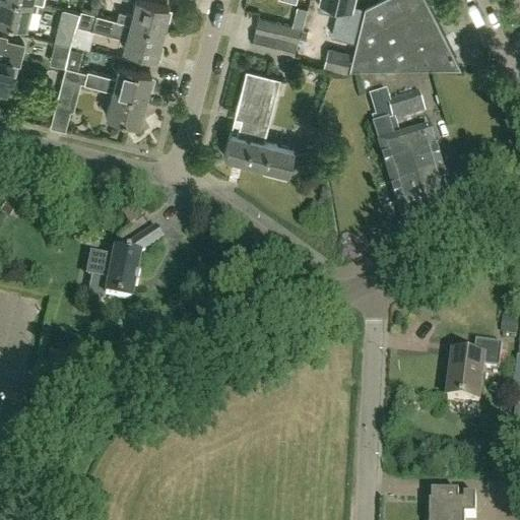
[(0,0),(0,21),(24,27),(31,1),(43,4),(43,3),(28,0),(0,0)]
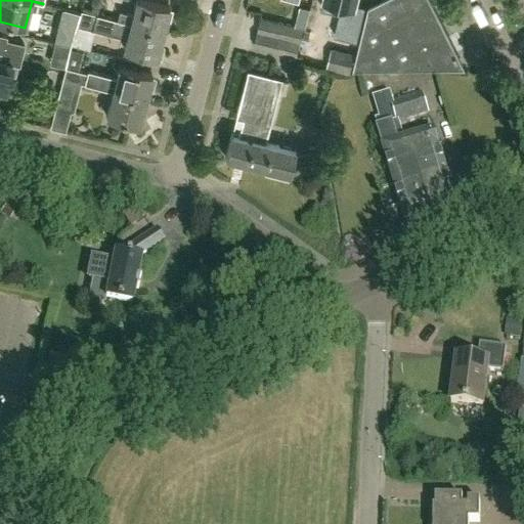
[(139,0),(135,0),(132,14),(120,10),(117,19),(81,10),(80,11),(163,32),(169,7),(139,0)]
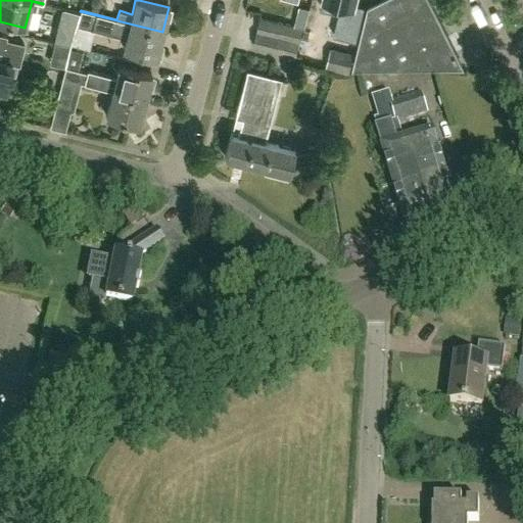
[(351,9),(353,0),(333,0),(342,2),(339,15),(349,17),(345,34),(358,37),(364,12),(351,9)]
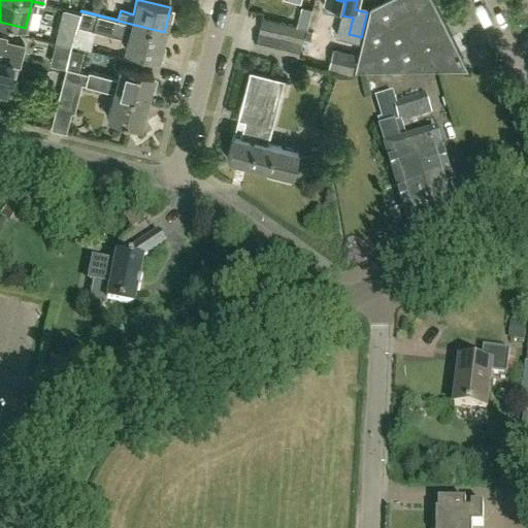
[(358,64),(466,66),(432,0),(386,0),(372,7),(358,64)]
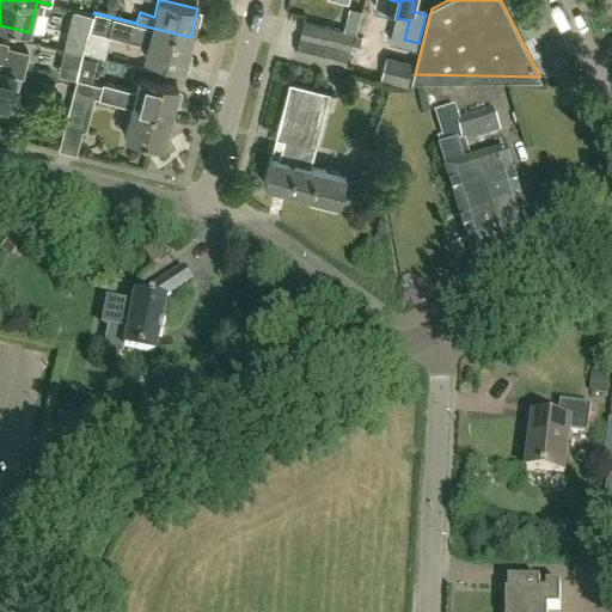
[(182,67),(190,37),(93,13),(91,25),(109,30),(108,31),(147,42),(144,57),(182,67)]
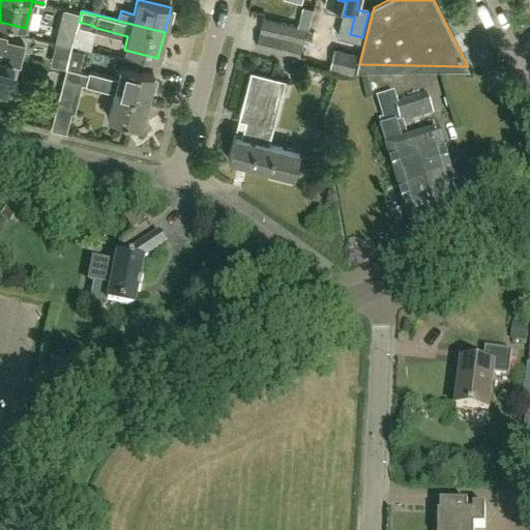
[(307,30),(289,26),(264,19),(261,33),(304,43),(307,30)]
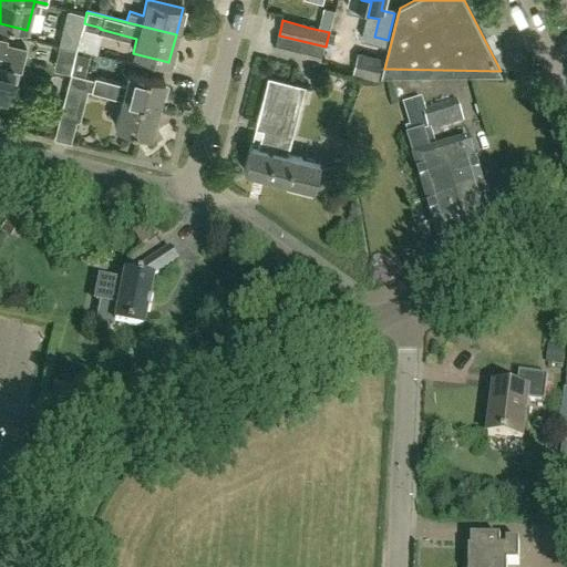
[(58,45),(75,49),(78,37),(60,33),(58,45)]
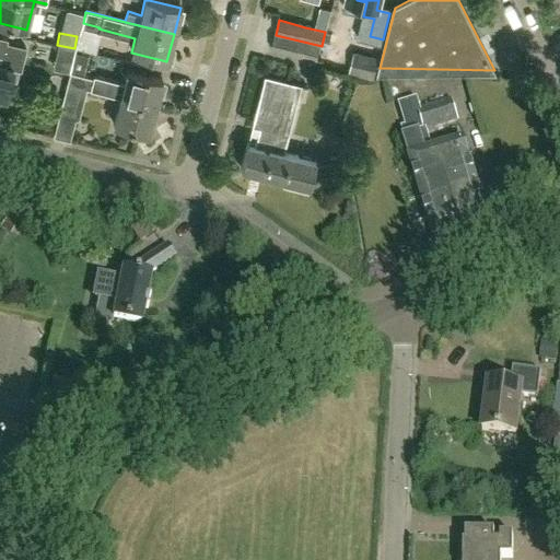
[(317,61),(322,46),(276,35),(271,49),(317,61)]
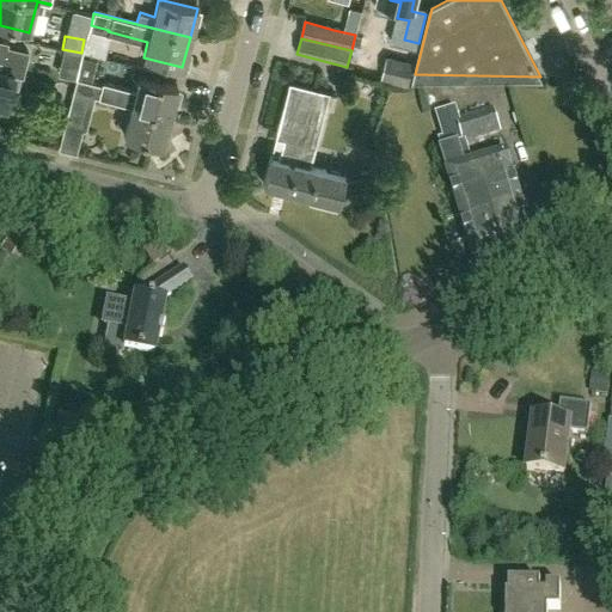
[(0,104),(6,106),(13,73),(0,69),(7,42),(0,40),(0,104)]
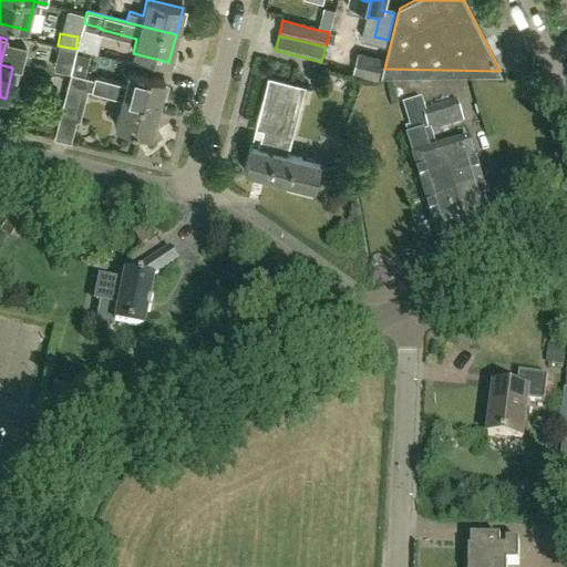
[(379,80),(383,59),(358,52),(353,74),(379,80)]
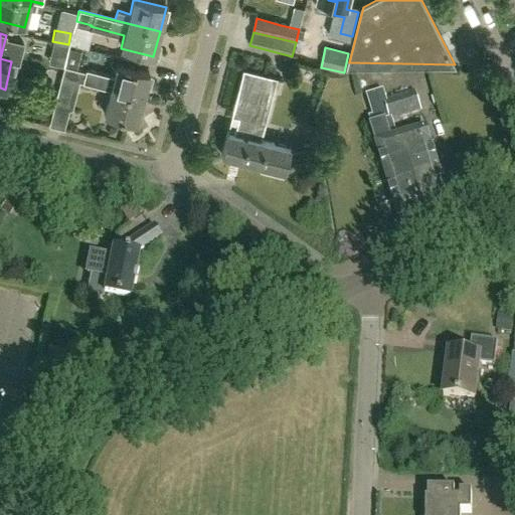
[(290,72),(305,73),(306,61),(291,60),(290,72)]
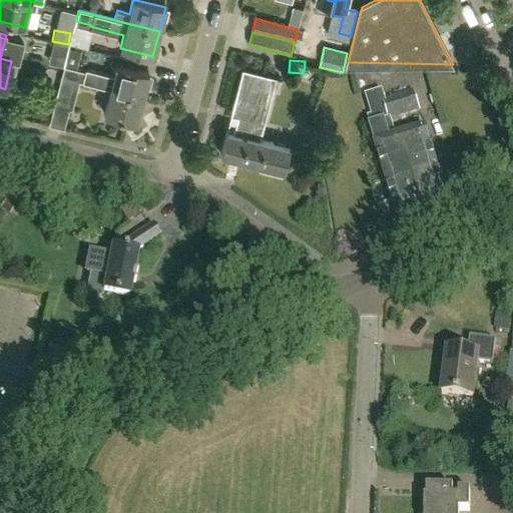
[(117,65),(113,76),(86,69),(85,71),(64,66),(61,76),(74,79),(73,79),(110,89),(142,97),(148,73),(117,65)]
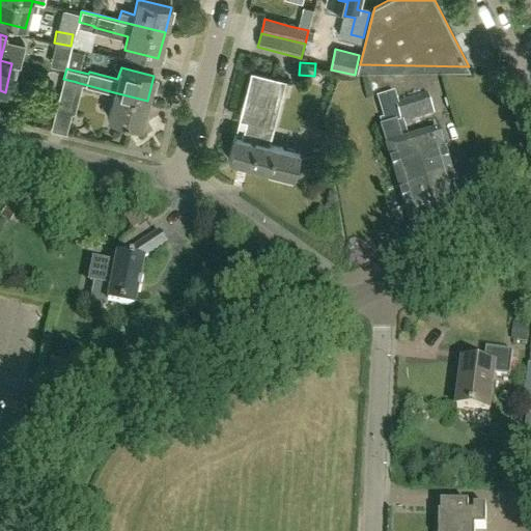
[(286,81),(280,79),(251,72),(228,160),(294,176),(300,152),(270,145),(274,128),(286,81)]
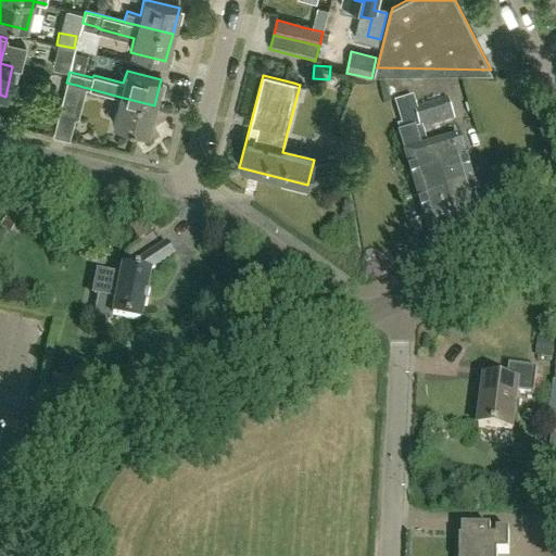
[(73,113),(79,86),(80,86),(66,83),(60,109),(73,113)]
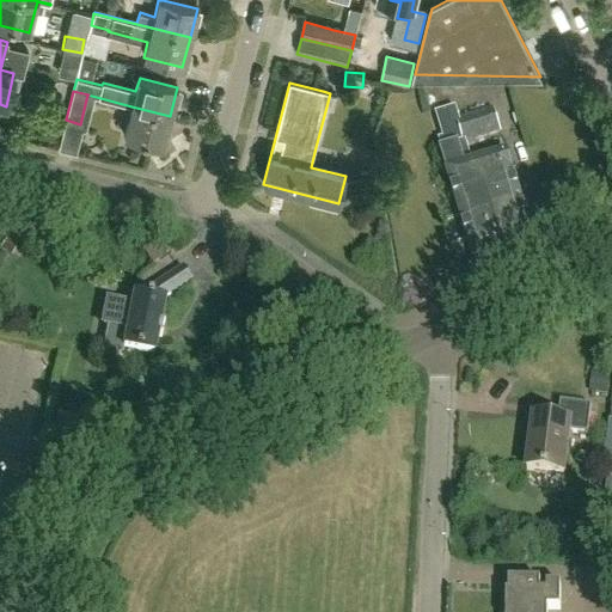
[(161,146),(170,116),(132,106),(123,135),(161,146)]
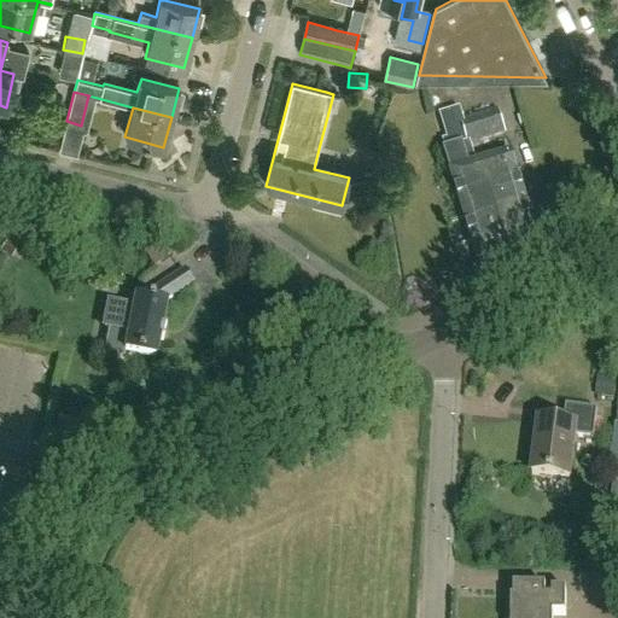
[(471,169),(464,147),(470,146),(470,147),(506,136),(500,112),(462,123),(464,127),(452,130),(458,150),(444,153),(452,175),(481,267),(541,248),(512,156),(471,169)]
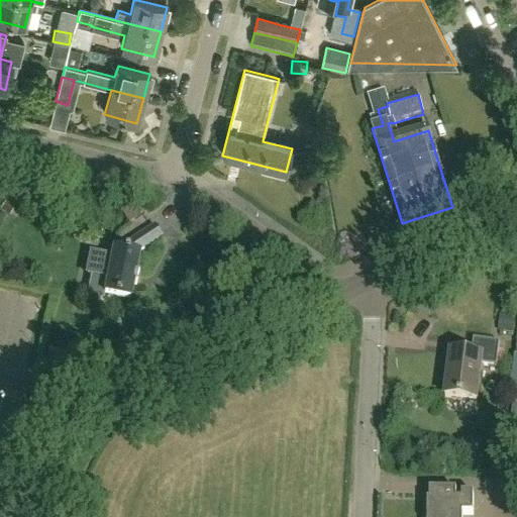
[(135,276),(138,256),(134,256),(162,238),(153,227),(127,244),(125,254),(112,251),(111,261),(106,260),(106,261),(92,257),(89,276),(90,277),(86,298),(103,302),(104,297),(129,302),(132,286),(136,287),(138,276),(135,276)]
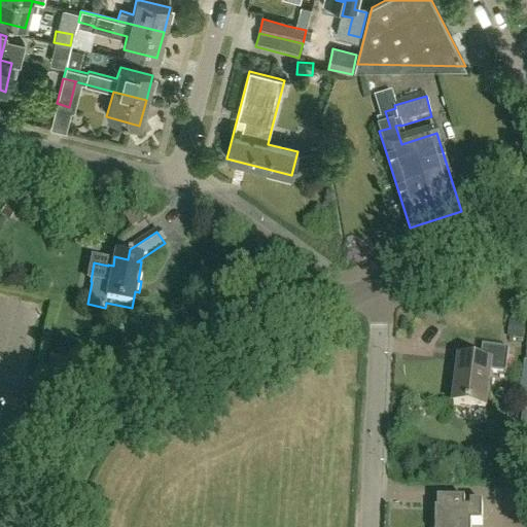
[(460,362),(454,409),(486,413),(491,376),(506,378),(510,353),(484,350),(482,365),(460,362)]
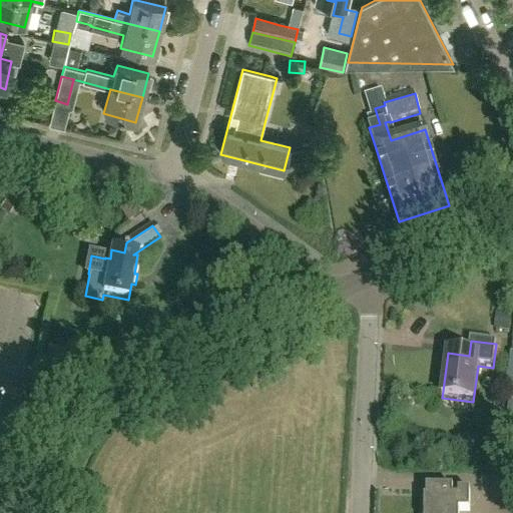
[(470,512),(471,493),(459,493),(459,499),(453,499),(453,490),(423,490),(423,492),(427,492),(427,510),(425,510),(424,512),(470,512)]
